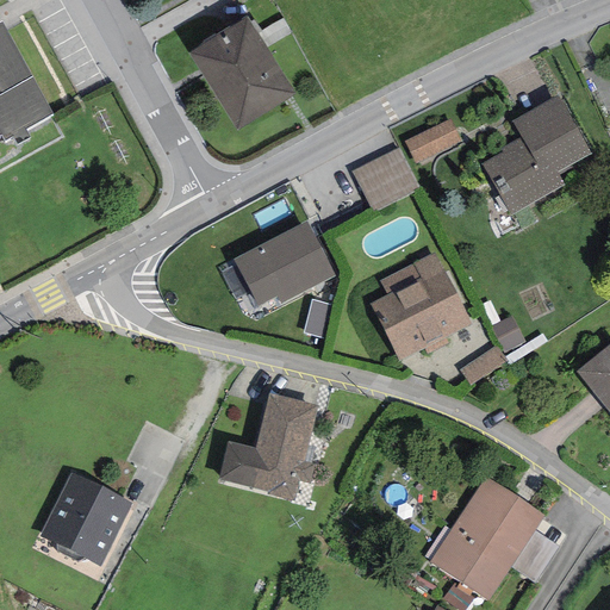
[(212,93),(272,56),(247,17),(188,54),(212,93)]
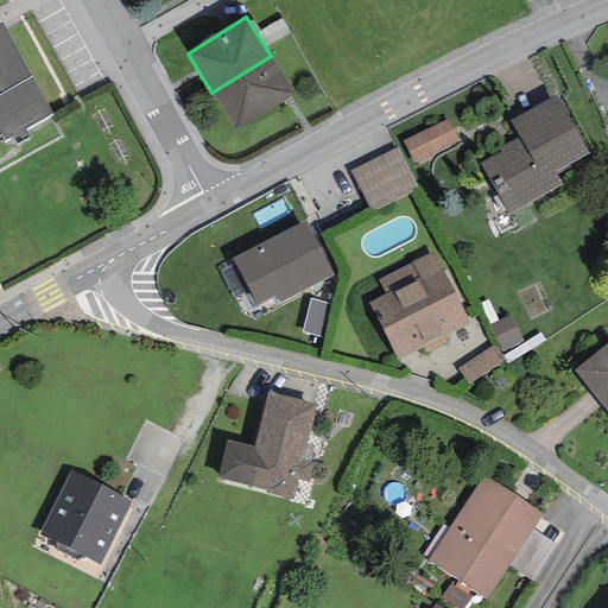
[(52,114),(1,21),(0,21),(0,137),(2,135),(5,141),(12,137),(17,145),(31,138),(30,135),(24,128),(52,114)]
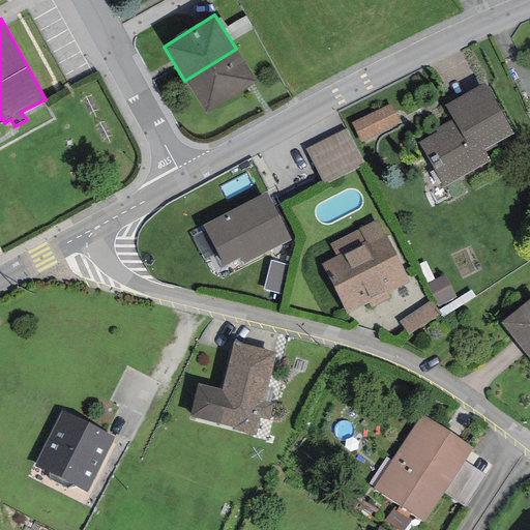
[(236,49),(184,81),(206,114),(258,82),(236,49)]
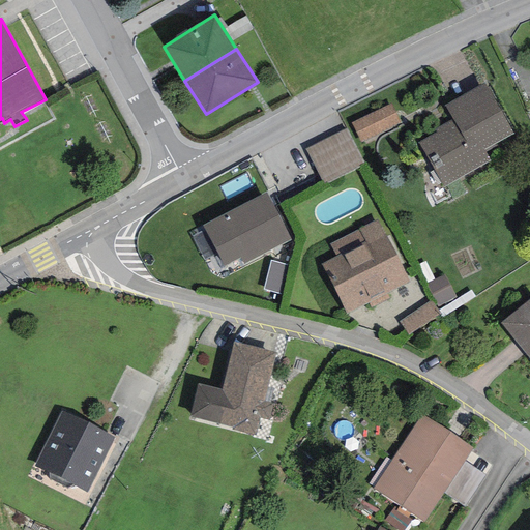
[(513,134),(483,83),(444,106),(452,119),(435,129),(436,131),(417,143),(444,187),(490,160),(483,150),(513,134)]
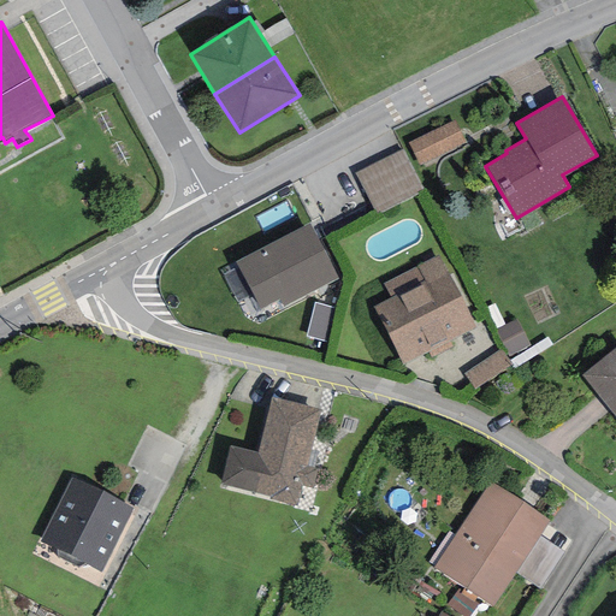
[(454,120),(408,143),(419,166),(466,143),(454,120)]
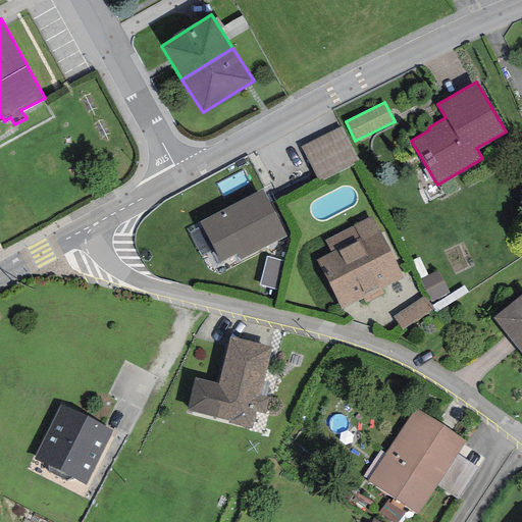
[(341,127),(301,147),(319,184),(359,163),(341,127)]
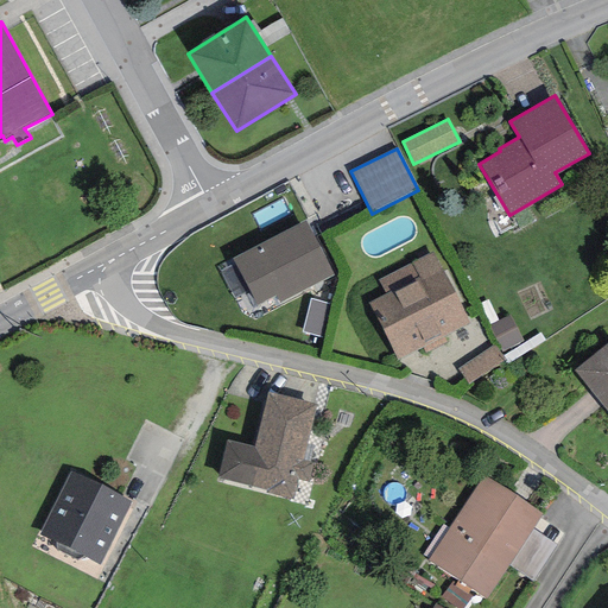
[(334,274),(305,221),(233,259),(258,306),(276,297),(279,304),(334,274)]
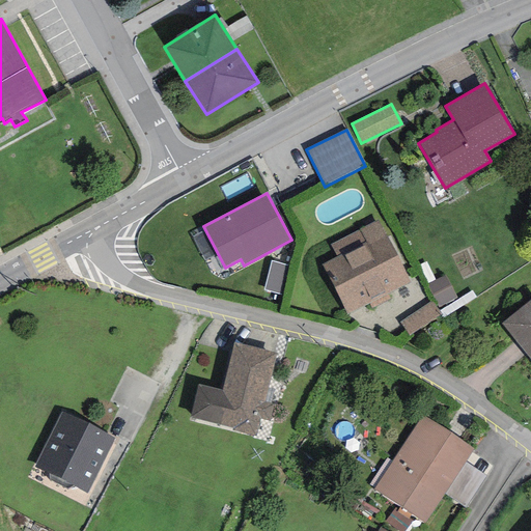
[(379,220),(330,245),(336,256),(322,264),(347,315),(369,304),(371,308),(390,299),(387,295),(411,283),(379,220)]
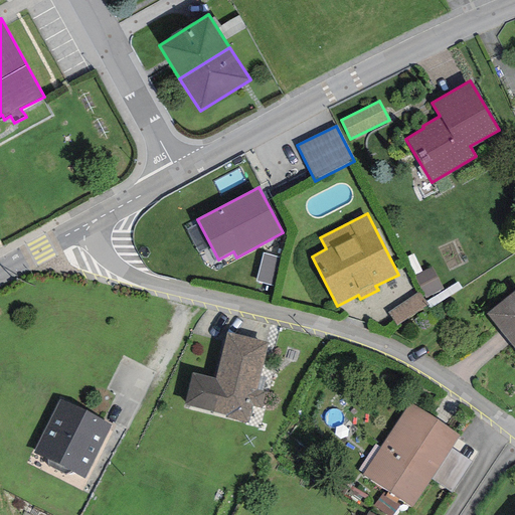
[(432,267),(414,276),(426,299),(444,290),(432,267)]
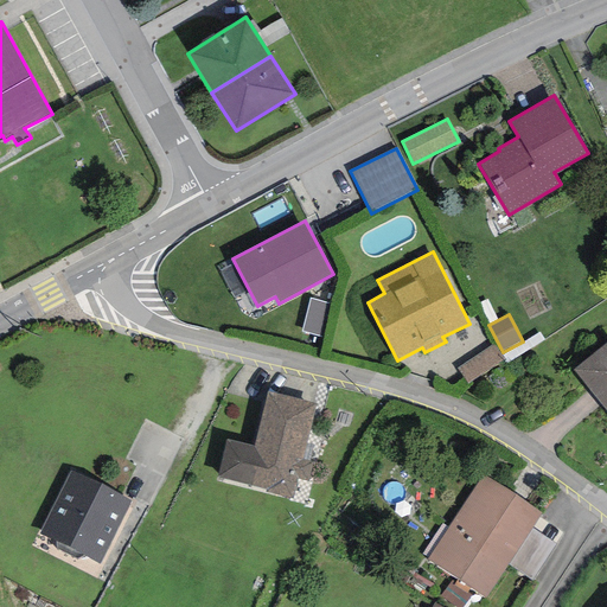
[(606,343),(573,371),(606,413),(606,343)]
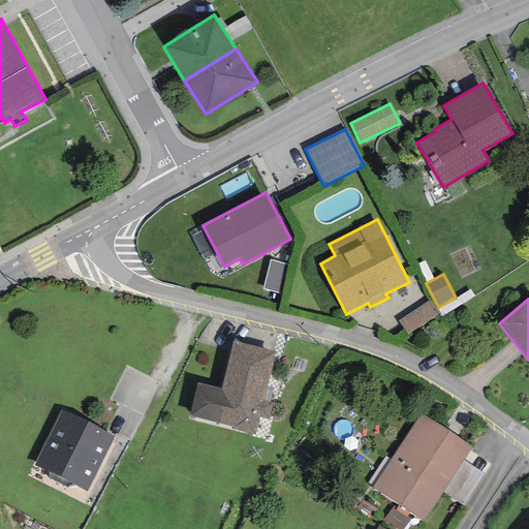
[(439,313),(429,300),(398,321),(408,335),(439,313)]
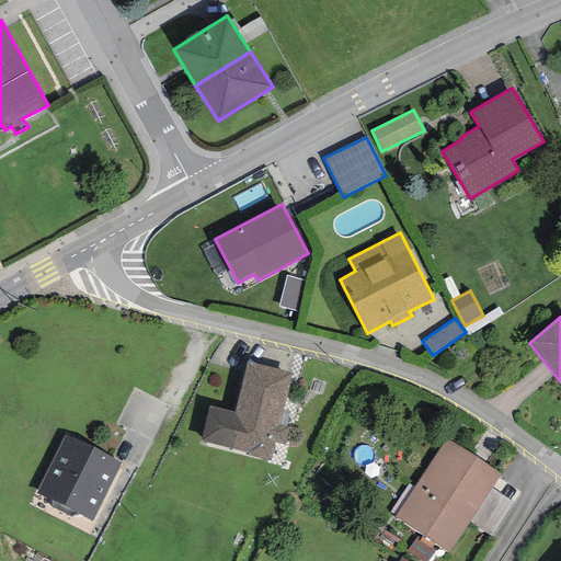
[(293,374),(248,363),(235,413),(209,407),(201,442),(271,459),(275,443),(278,425),(293,374)]
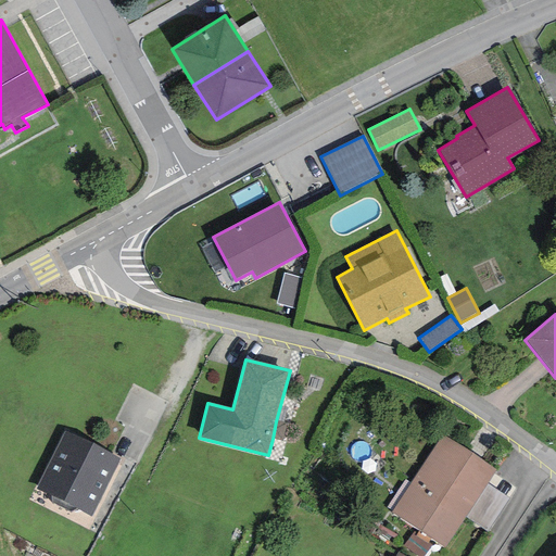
[(286,424),(276,421),(273,439),(282,441),(286,424)]
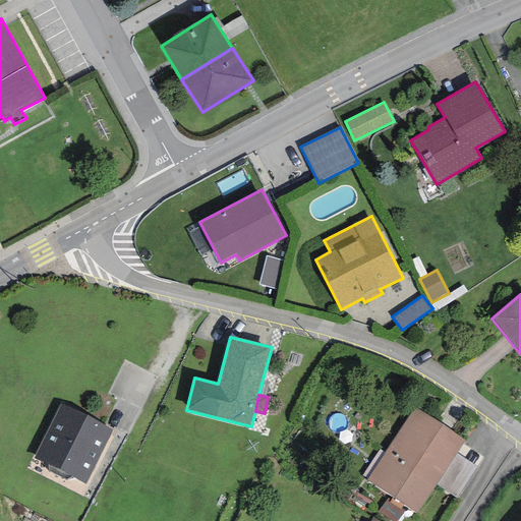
[(112,429),(61,404),(34,458),(48,466),(71,477),(84,484),(112,429)]
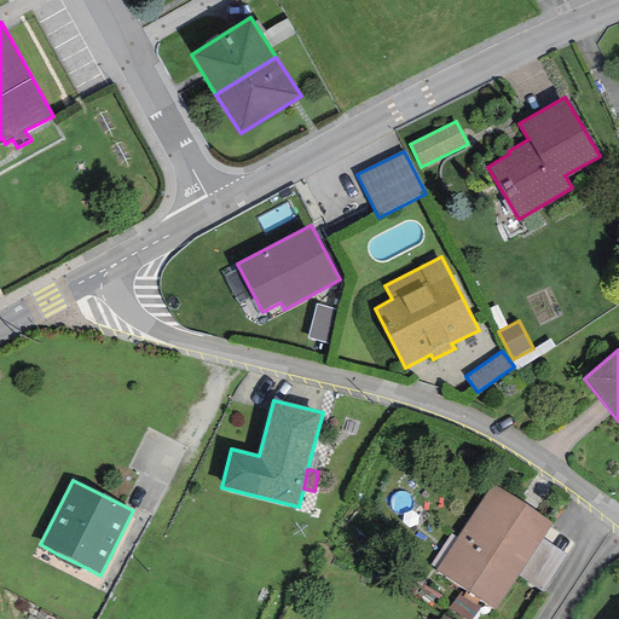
[(553,524),(492,485),(435,571),(496,609),(518,576),(543,539),(553,524)]
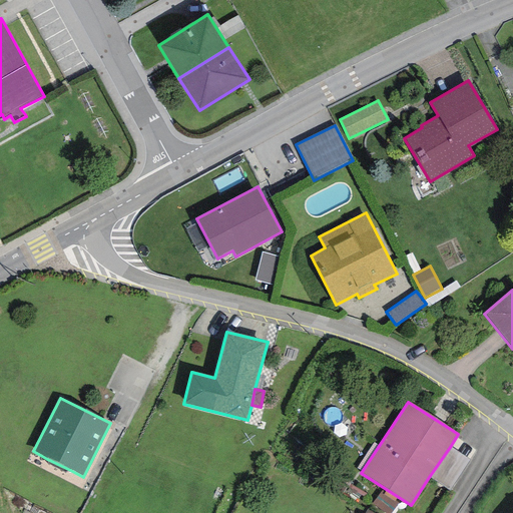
[(470,461),(450,447),(429,477),(450,491),(470,461)]
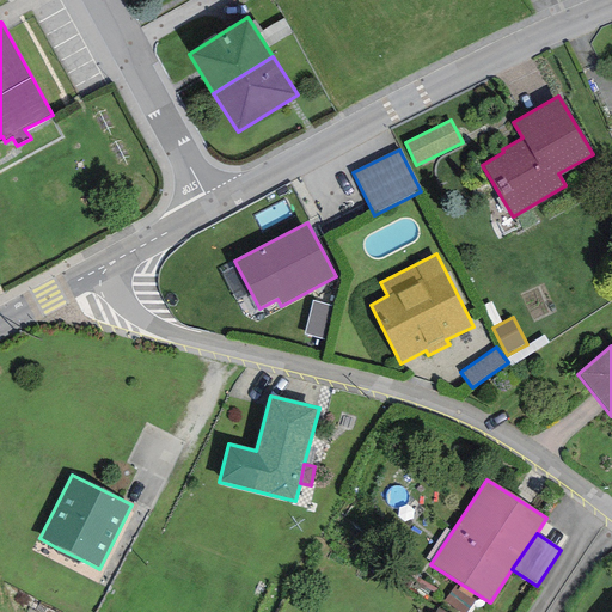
[(78,564),(84,561),(56,548),(56,555),(78,564)]
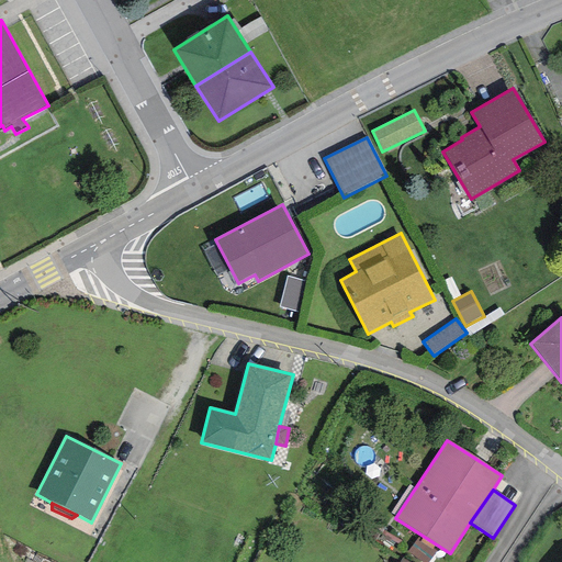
All buildings are outlined.
